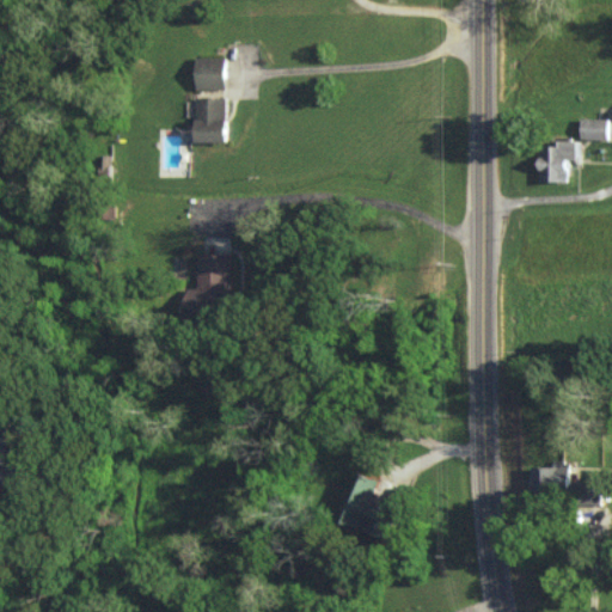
[(225,90),(225,57),(197,57),(196,90),(225,90)]
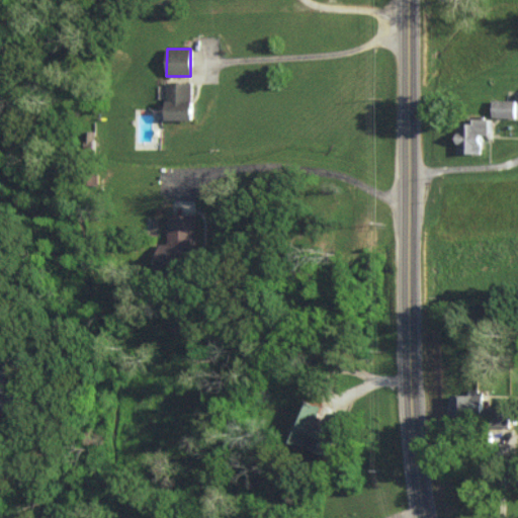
[(191,82),(165,82),(166,119),(191,119),(191,82)]
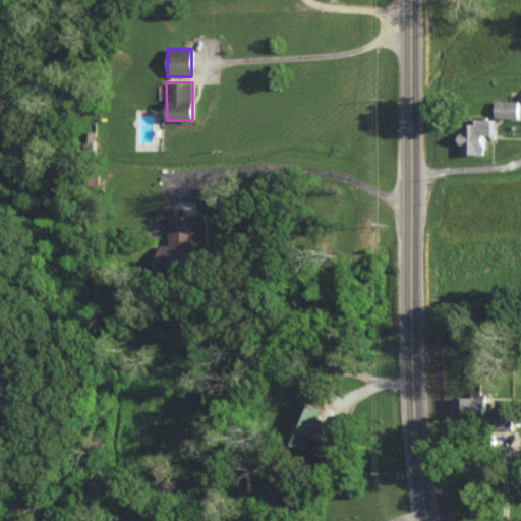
[(518,101),(495,100),(495,117),(517,117),(518,101)]
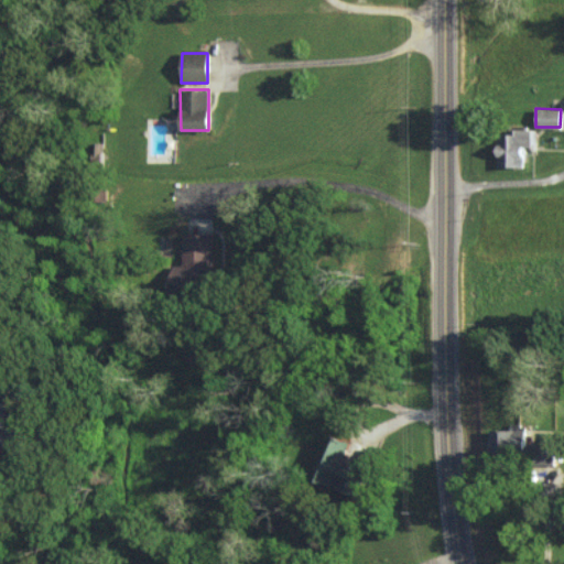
[(497,165),(523,165),(522,145),(531,145),(531,128),(509,128),(510,133),(497,133),(497,165)]
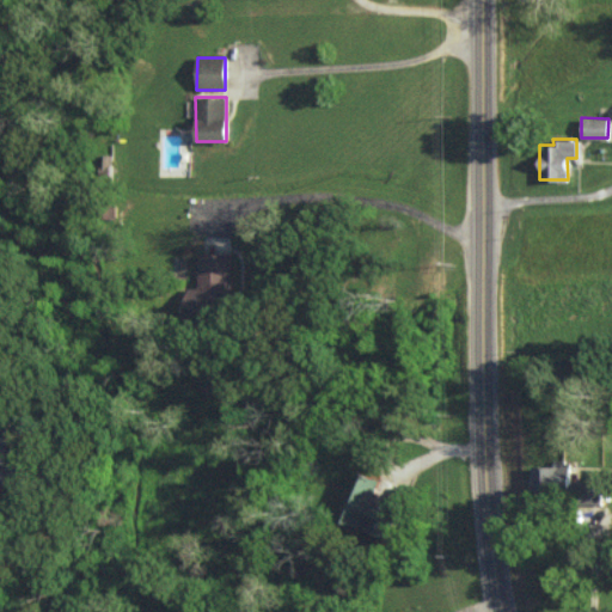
[(230,254),(199,252),(197,287),(185,287),(185,314),(228,316),(230,254)]
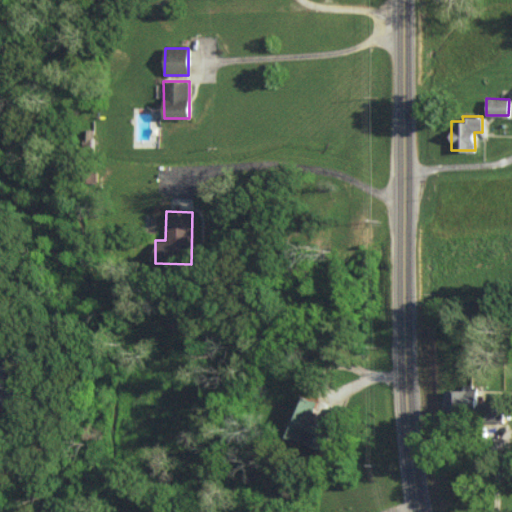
[(309,422),(316,401),(301,396),(297,408),(293,406),(283,434),(302,441),(302,442),(319,448),(327,428),(309,422)]
